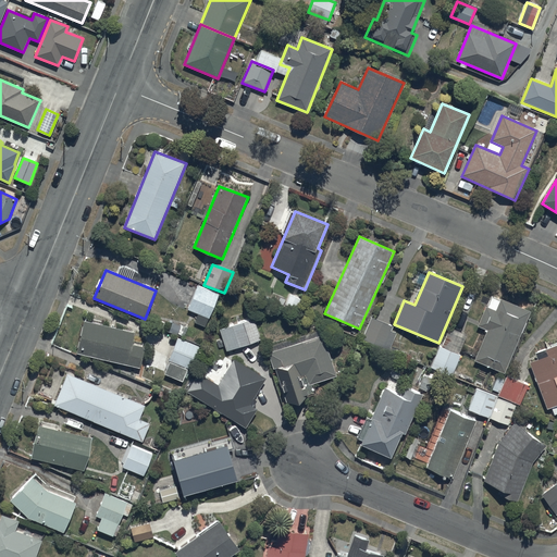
[(195,323),(206,327),(219,295),(198,286),(188,310),(199,314),(195,323)]
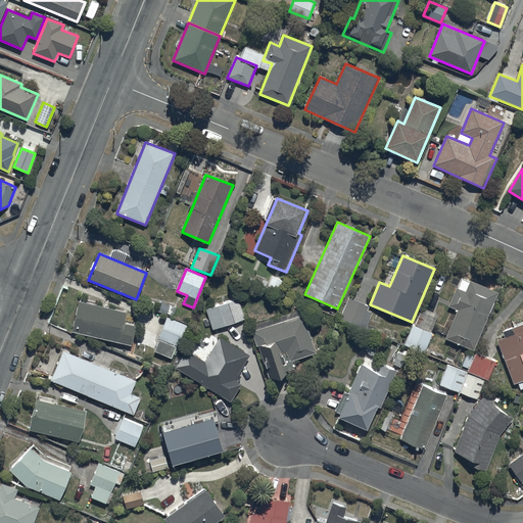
[(283,281),(273,277),(269,287),(279,291),(283,281)]
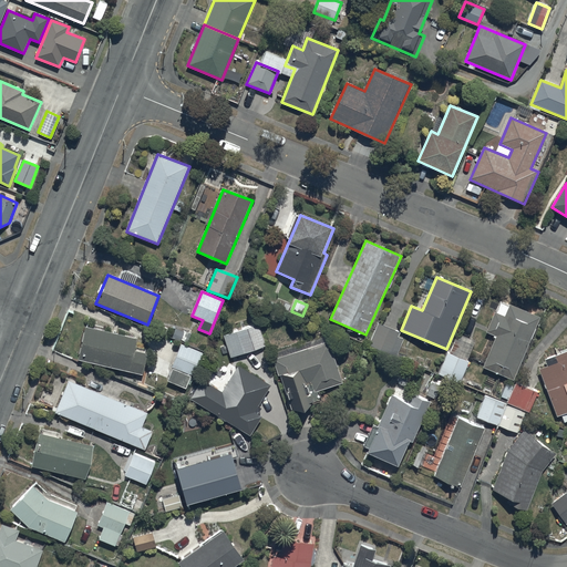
[(496,337),(483,368),(514,381),(540,318),(511,306),(505,317),(495,312),(486,332),(496,337)]
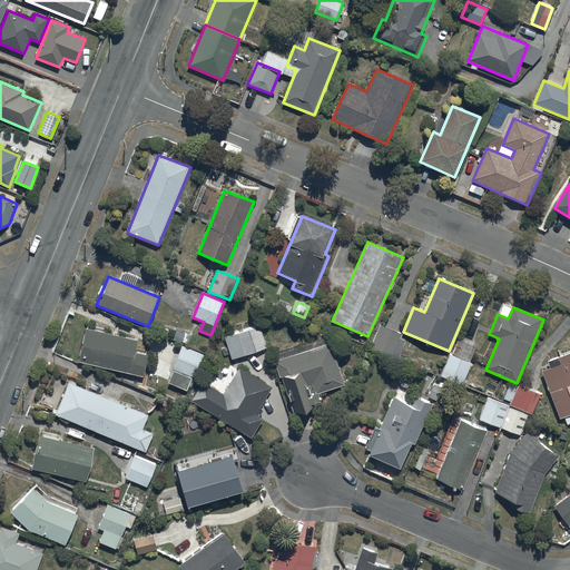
[(225,337),(233,360),(267,349),(261,326),(225,337)]
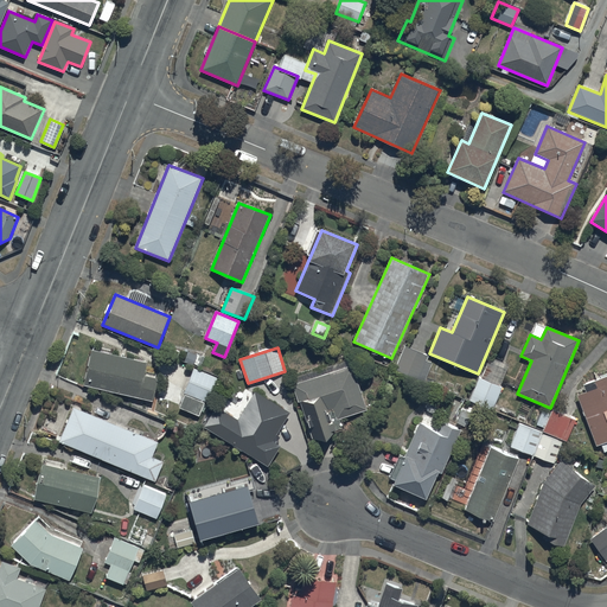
[(93,350),(84,385),(153,401),(159,378),(146,376),(148,363),(93,350)]
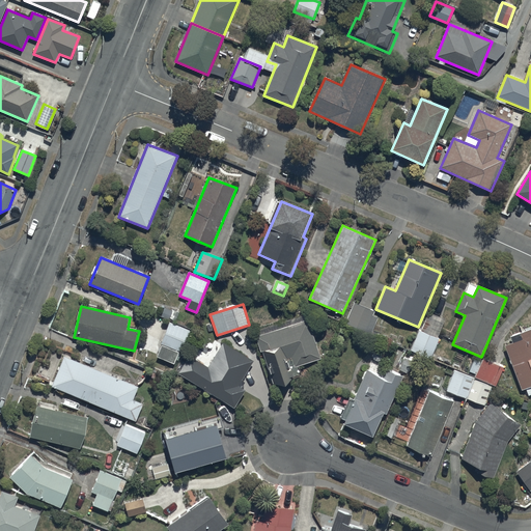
[(295,368),(322,359),(308,320),(256,337),(261,353),(262,353),(274,384),(294,378),(287,360),(291,358),(295,368)]
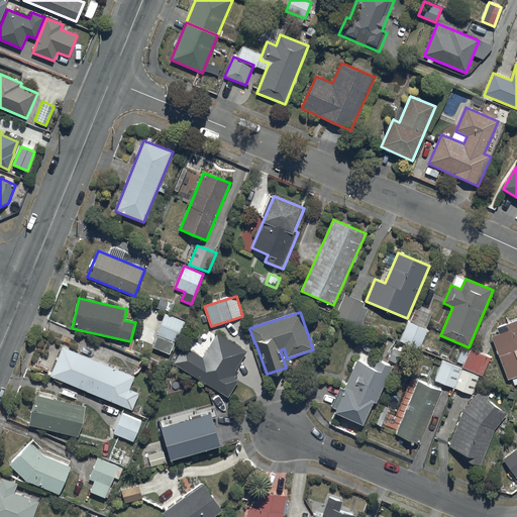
[(166,314),(157,335),(177,343),(186,322),(166,314)]
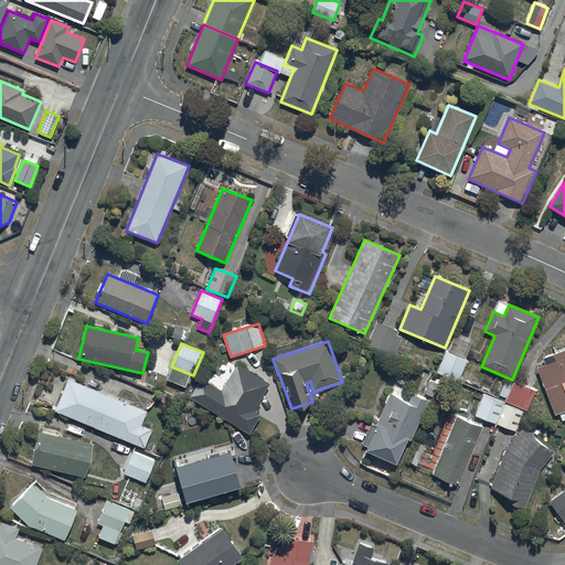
[(537,369),(555,416),(564,412),(564,350),(543,359),(545,365),(537,369)]
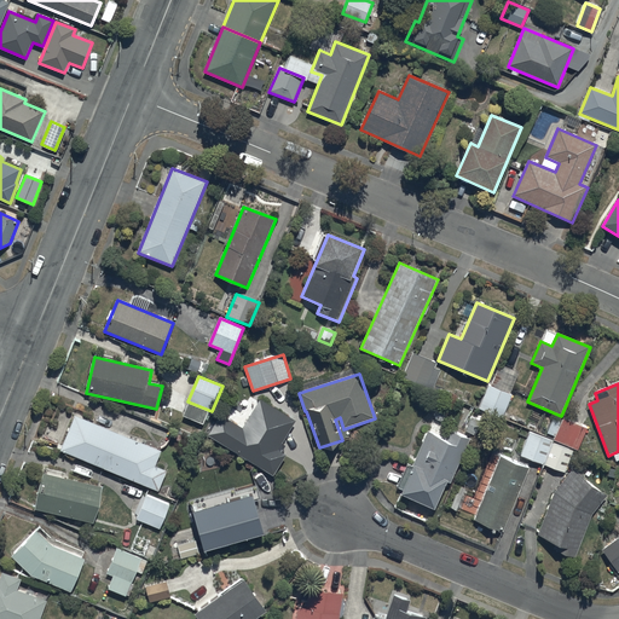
[(489,386),(479,409),(503,418),(513,397),(489,386)]
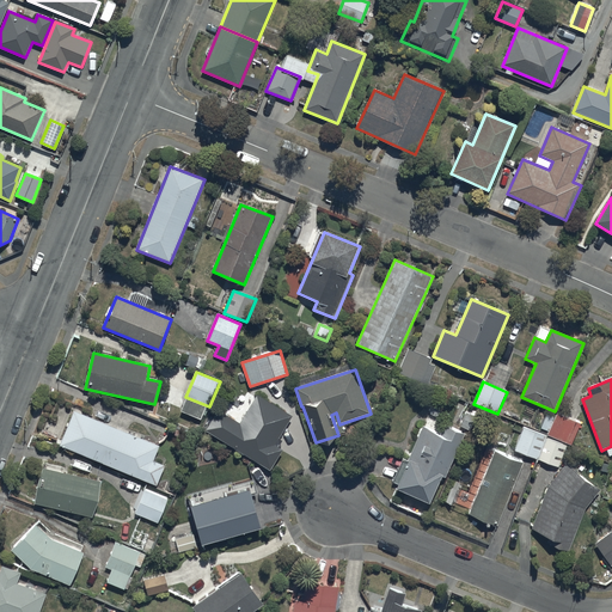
[(206,432),(270,471),(283,451),(275,446),(293,417),(258,396),(240,424),(219,411),(206,432)]
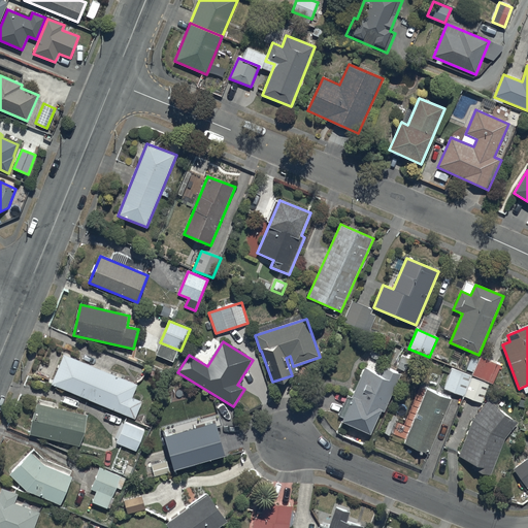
[(52,385),(135,420),(143,402),(133,398),(138,385),(65,355),(52,385)]
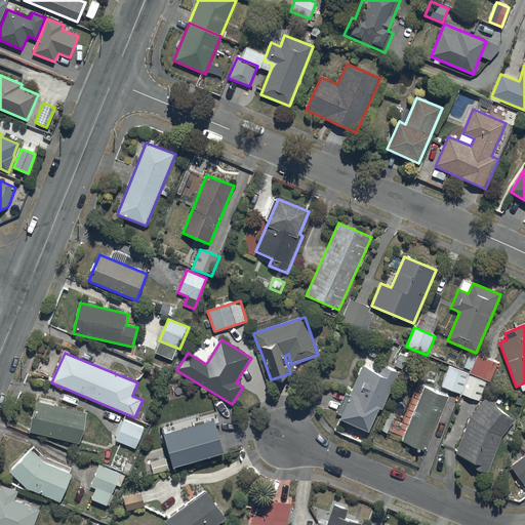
[(478,356),(471,373),(490,382),(498,364),(478,356)]
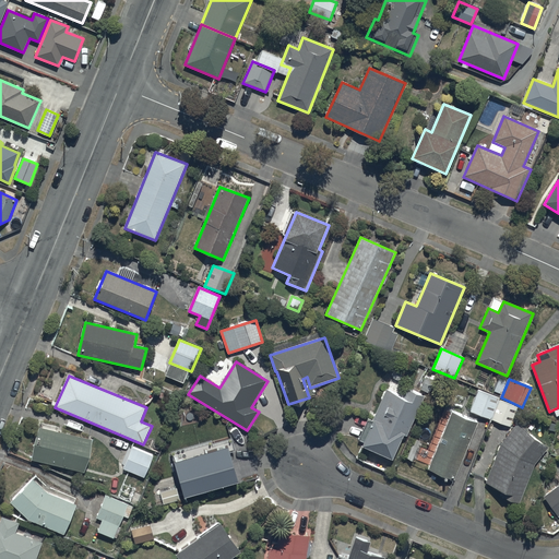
[(361,448),(393,461),(404,436),(407,437),(425,396),(407,389),(403,397),(388,390),(361,448)]
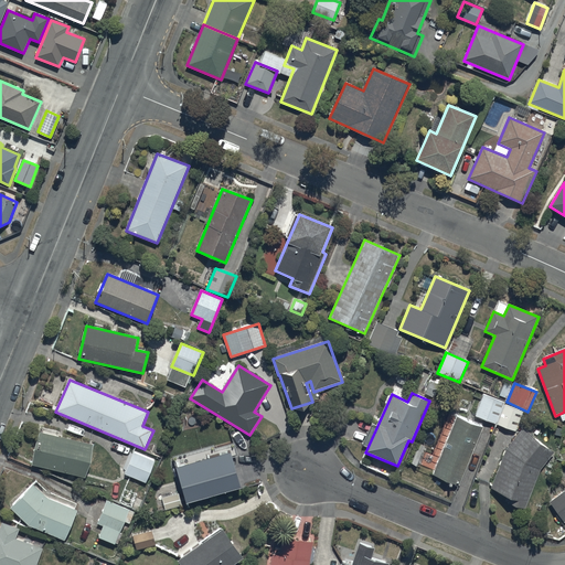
[(476,416),(497,424),(504,403),(483,395),(476,416)]
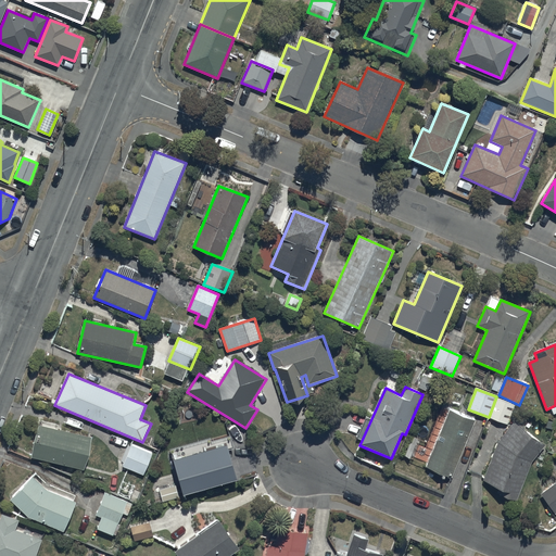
[(497,399),(490,418),(508,426),(515,405),(497,399)]
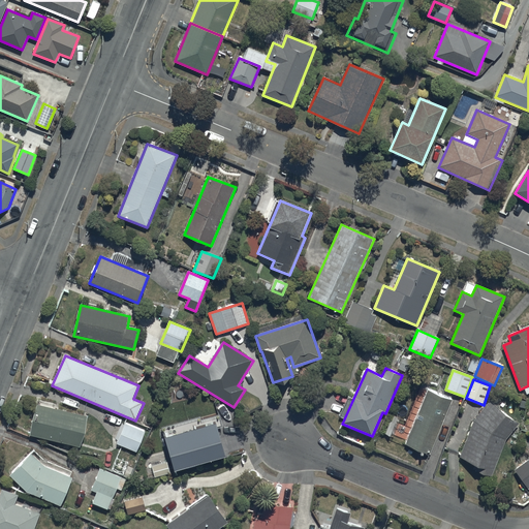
[(406,445),(430,455),(453,401),(428,391),(406,445)]
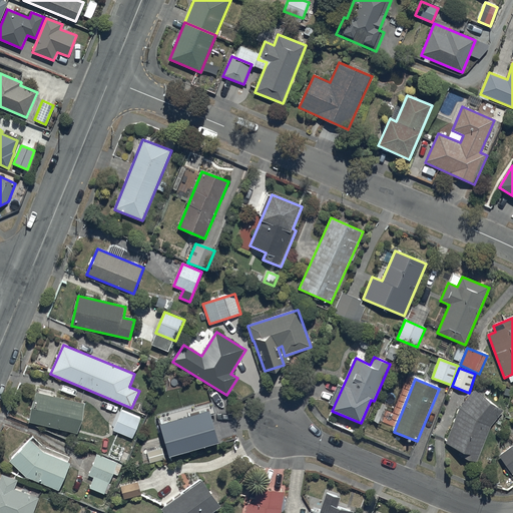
[(459,455),(477,463),(491,427),(503,412),(476,389),(460,409),(446,443),(462,449),(459,455)]
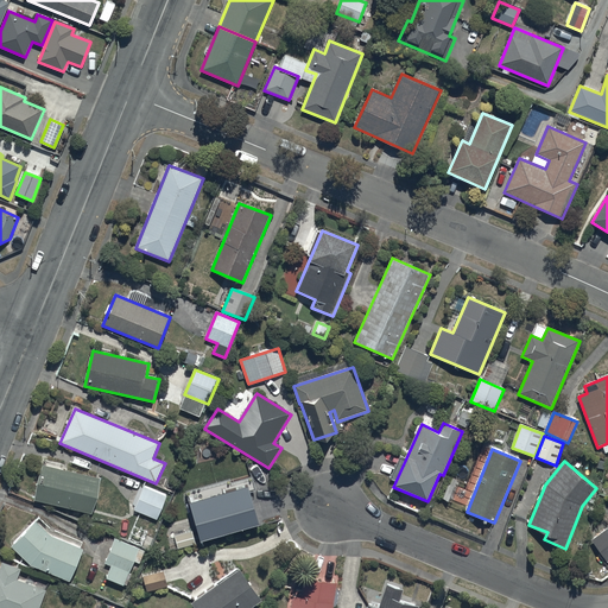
[(44,466),(35,501),(93,514),(101,479),(44,466)]
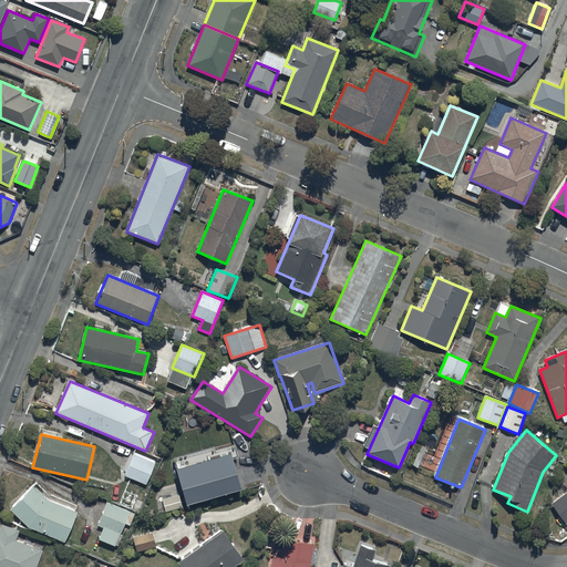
[(134,455),(125,476),(147,485),(155,463),(134,455)]
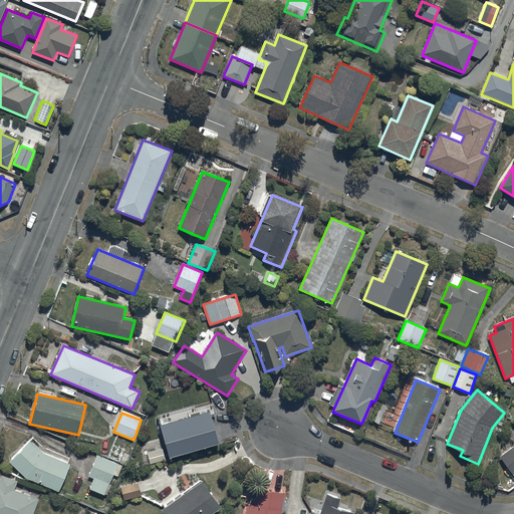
[(162,426),(171,459),(220,445),(210,413),(162,426)]
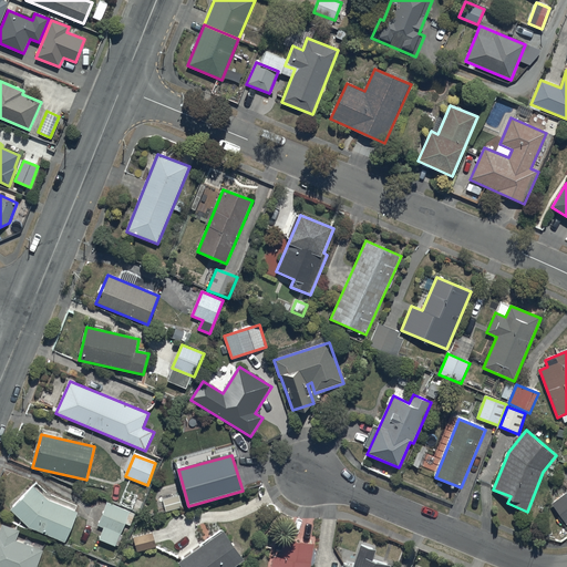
[(29,527),(65,543),(79,513),(48,501),(33,487),(11,511),(29,527)]
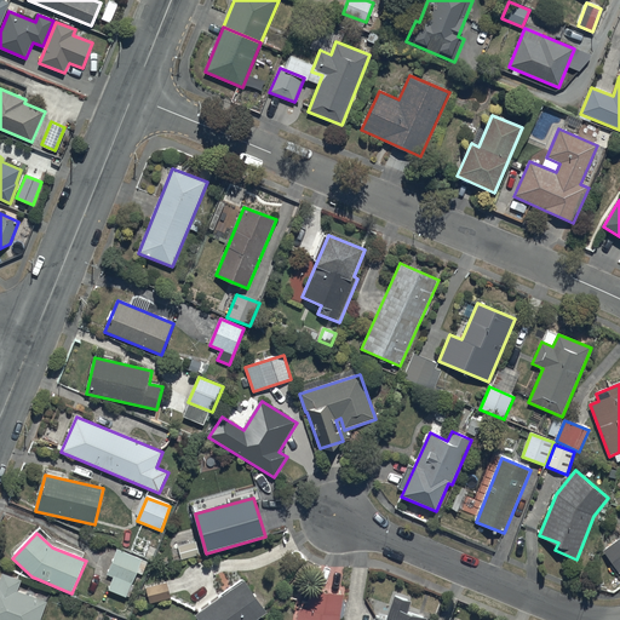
[(619,539),(603,552),(619,575),(619,574),(619,539)]
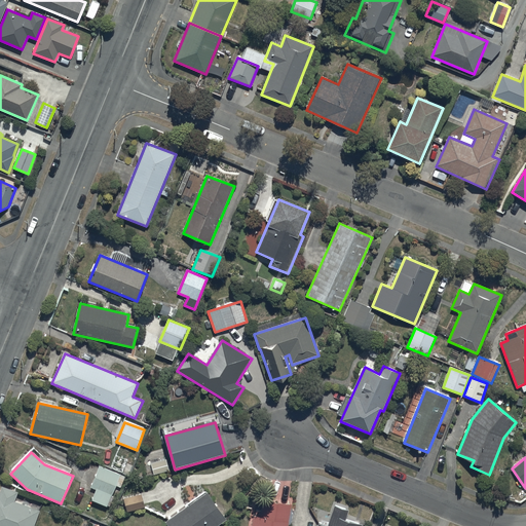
[(151,464),(154,475),(170,471),(166,460),(151,464)]
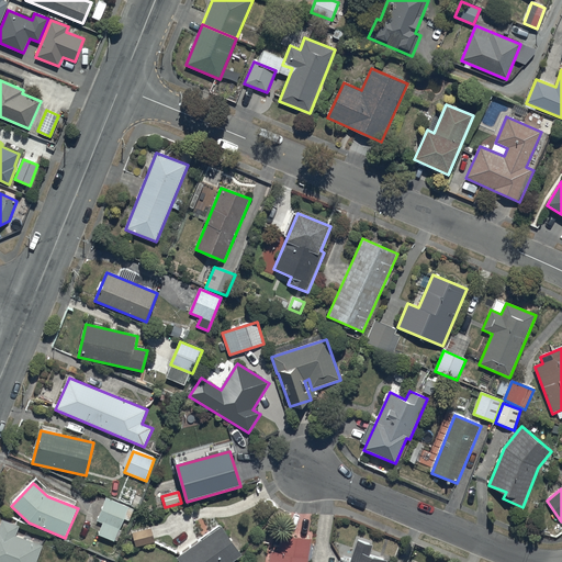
[(107,498),(97,521),(120,530),(130,507),(107,498)]
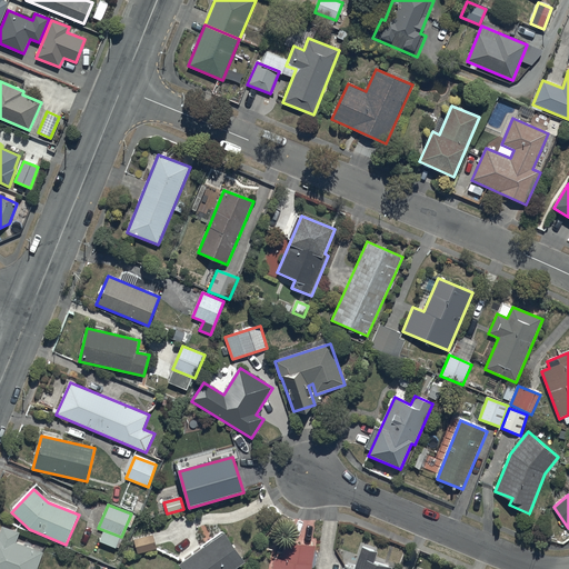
[(221,522),(176,555),(186,568),(217,568),(242,551),(221,522)]
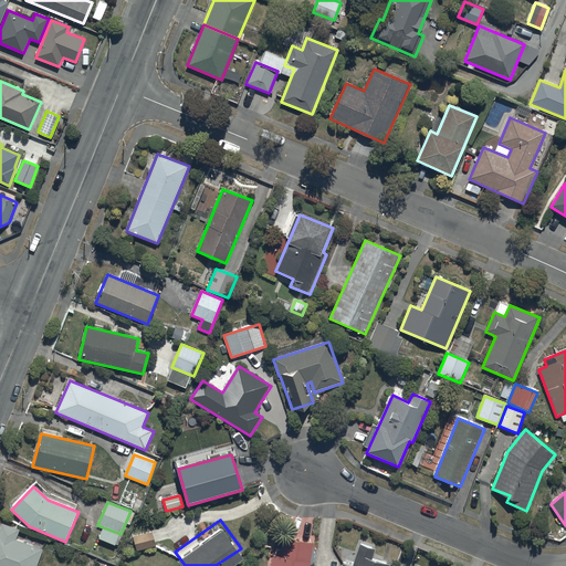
[(0,565),(38,565),(43,551),(17,540),(20,531),(2,524),(0,530),(0,565)]
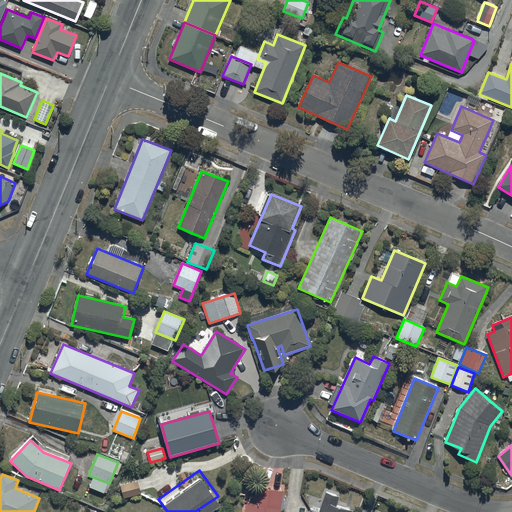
[(120,485),(122,494),(140,489),(137,480),(120,485)]
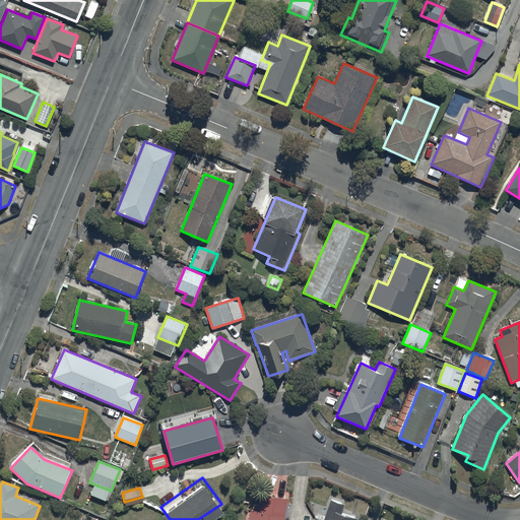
[(282,519),(287,495),(259,491),(257,507),(250,506),(247,519),(282,519)]
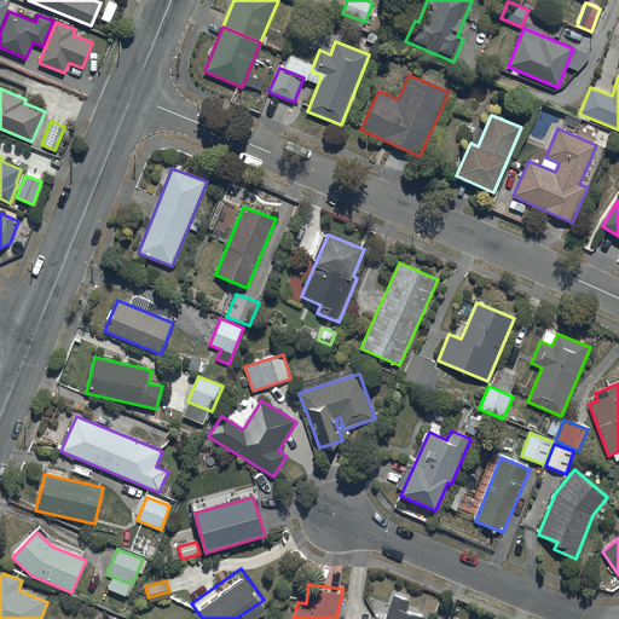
[(381,618),(422,618),(424,612),(405,605),(409,595),(392,589),(381,618)]
